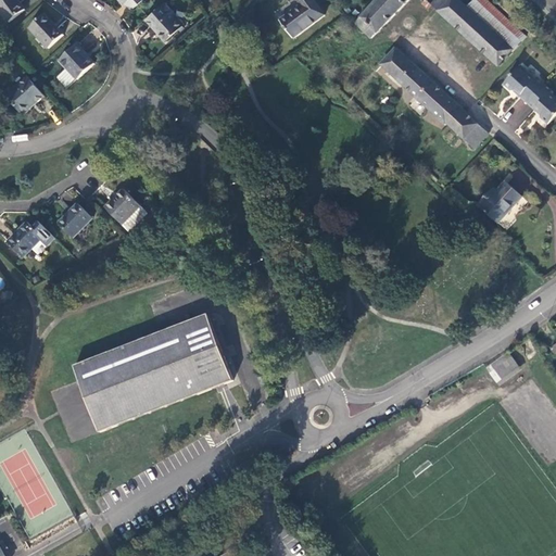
[(26,11),(16,0),(0,0),(0,10),(10,23),(26,11)]
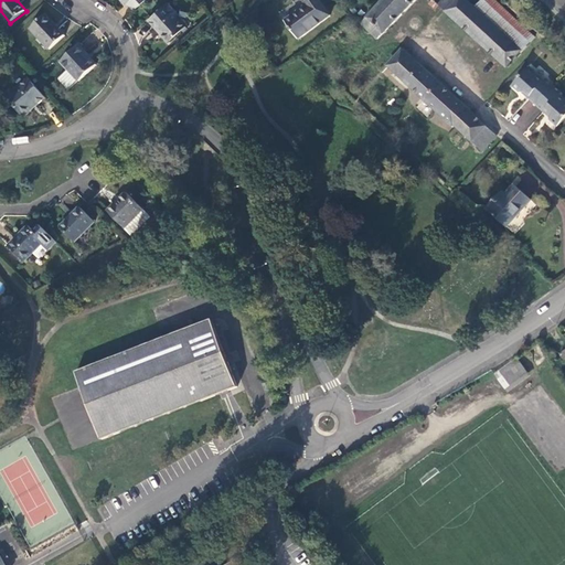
[(129,3),(135,10),(145,0),(120,0),(126,6),(129,3)]
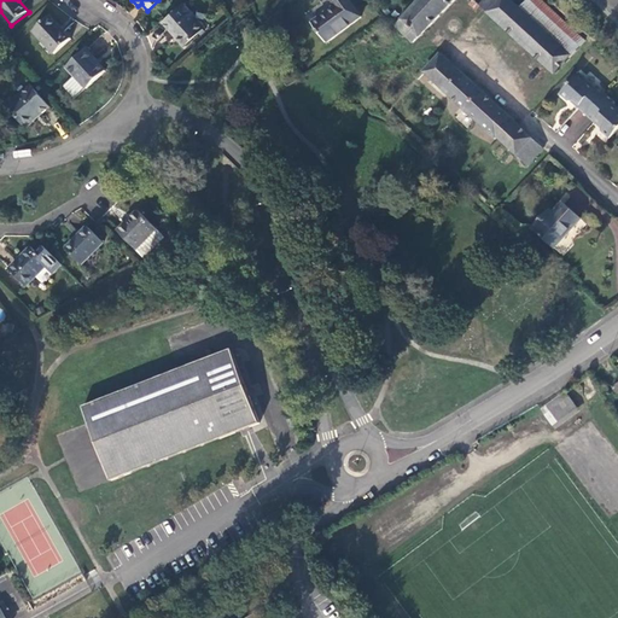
[(361,18),(348,0),(330,0),(336,6),(313,24),(327,44),(361,18)]
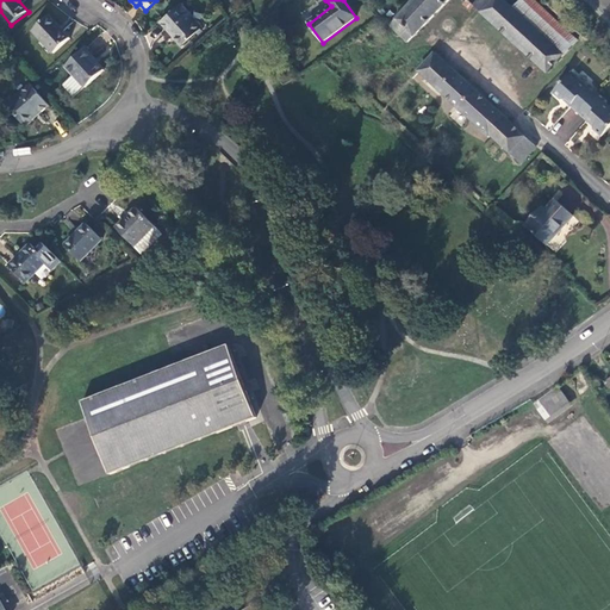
[(448,0),(416,0),(391,26),(408,43),(448,0)]
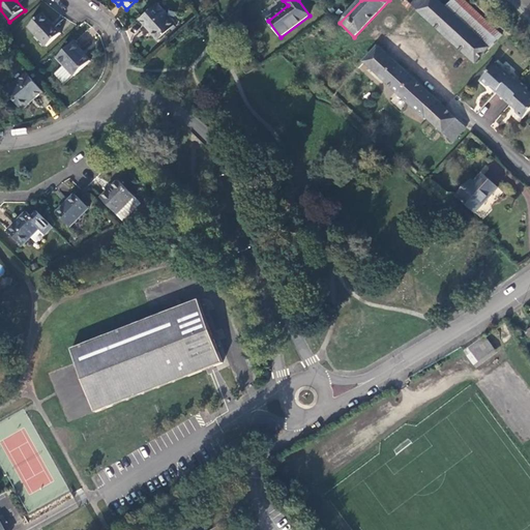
[(419,12),(431,0),(417,0),(412,6),(419,12)]
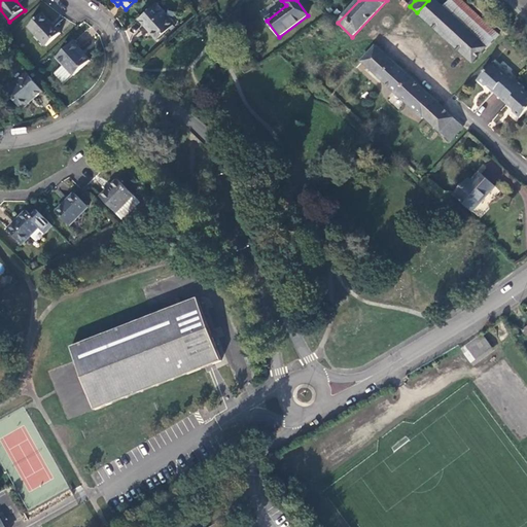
[(452,0),(444,8),(434,0),(428,0),(417,12),(473,65),(499,35),(460,0),(452,0)]
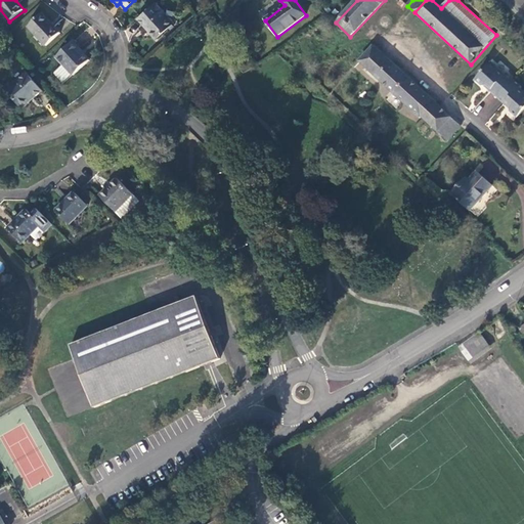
[(174,23),(156,2),(138,18),(157,39),(174,23)]
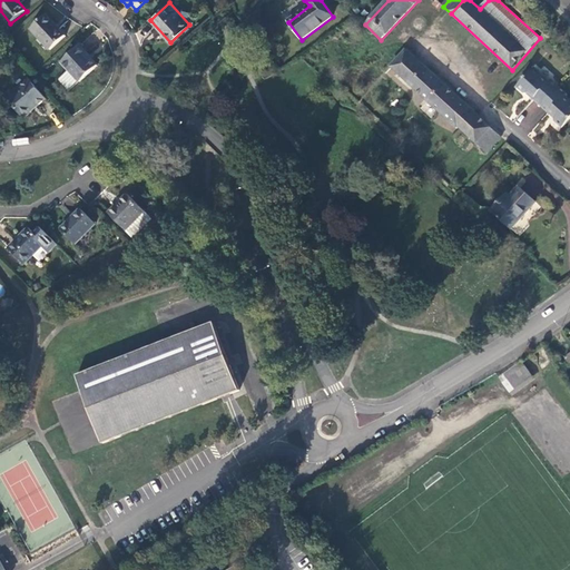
[(47,16),(30,29),(50,50),(65,37),(47,16)]
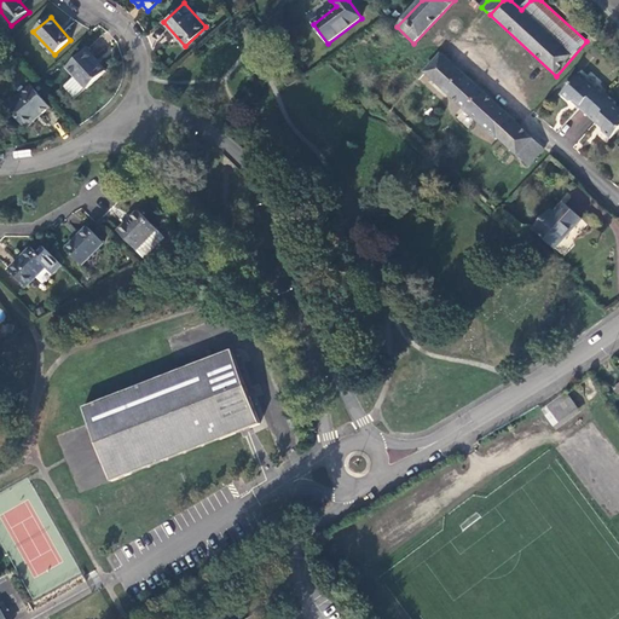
[(87,51),(68,69),(75,77),(86,90),(105,71),(87,51)]
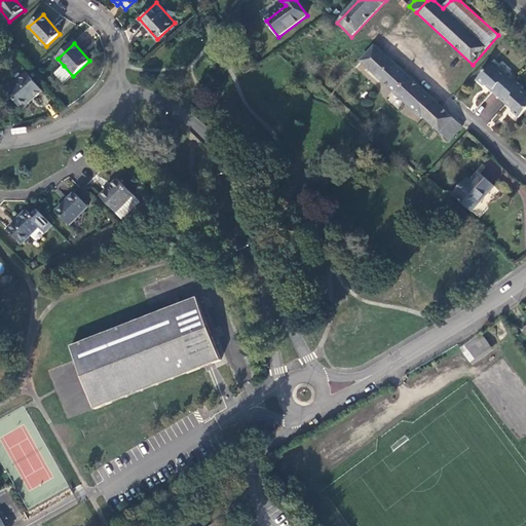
[(352,68),(355,68),(373,48),(367,43),(354,58),(352,60),(351,62),(351,65),(352,68)]
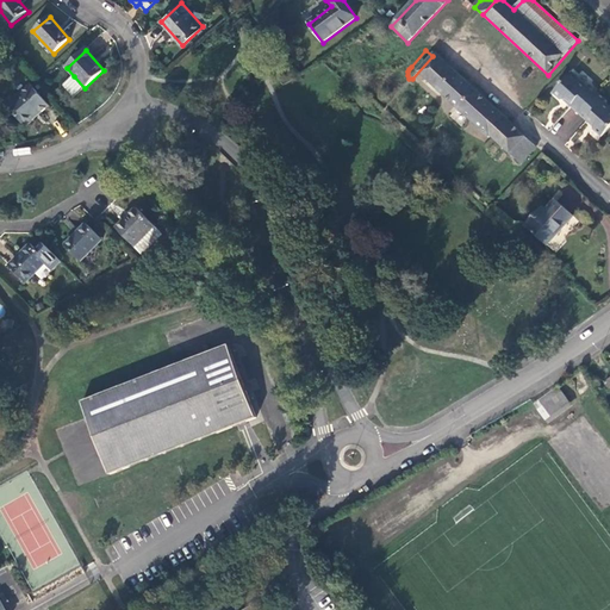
[(433,56),(412,79),(416,78),(418,76),(421,75),(522,165),(536,148),(534,145),(433,56)]
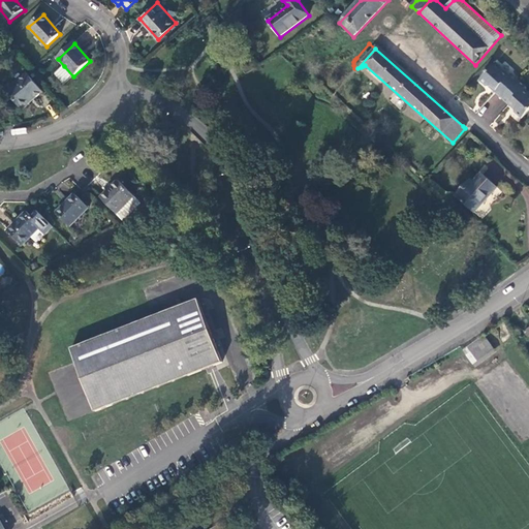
[(502,99),(519,81),(511,74),(510,76),(496,64),(480,82),(487,88),(489,87),(490,88),(491,87),(496,91),(495,93),(502,99)]
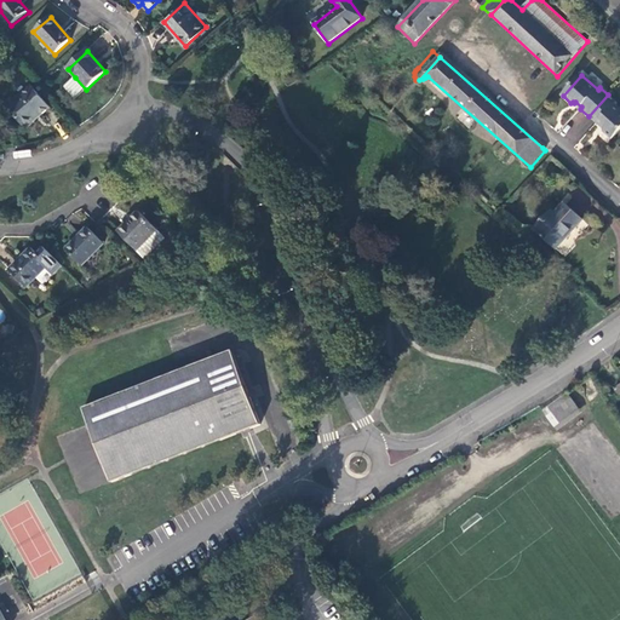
[(75,78),(64,86),(75,99),(86,90),(75,78)]
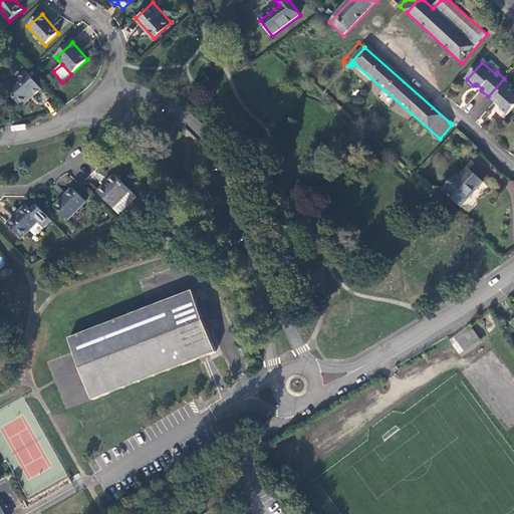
[(41,89),(27,73),(7,90),(21,107),(41,89)]
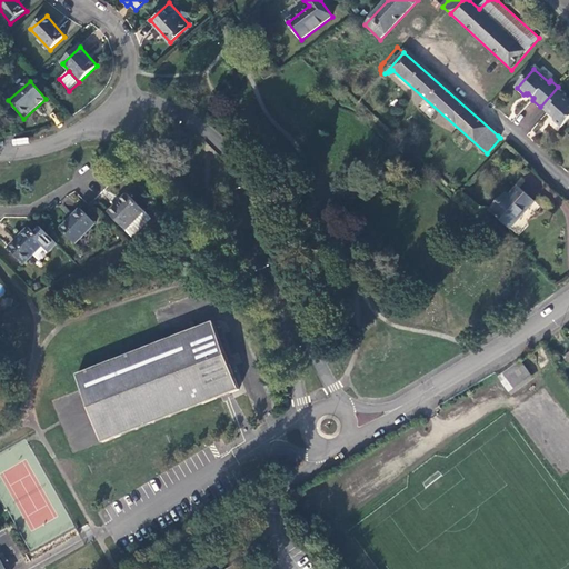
[(566,93),(558,87),(540,107),(547,113),(549,112),(552,116),(551,117),(552,118),(552,121),(560,128),(568,117),(568,100),(563,96),(566,93)]
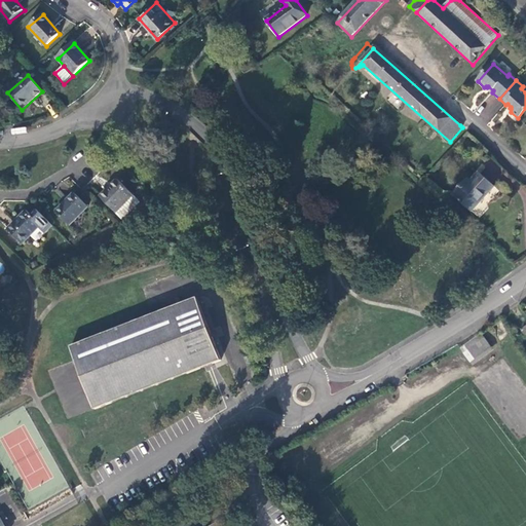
[(478,217),(499,192),(479,174),(470,184),(466,181),(454,195),(478,217)]
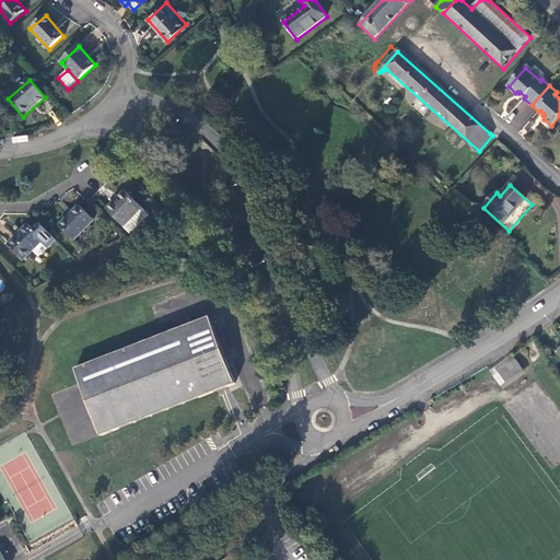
[(126,191),(107,210),(125,226),(142,209),(126,191)]
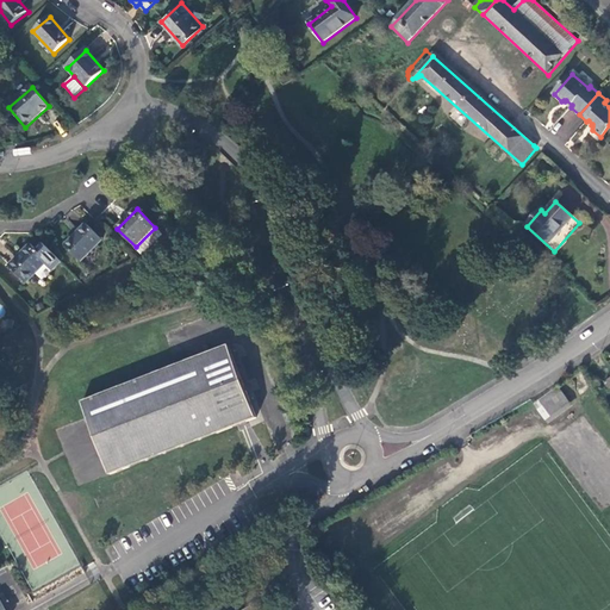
[(87,224),(66,247),(81,262),(104,240),(87,224)]
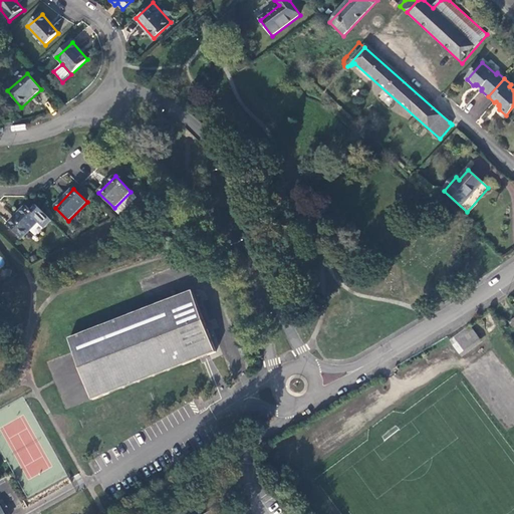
[(44,228),(51,221),(36,206),(31,210),(26,206),(8,225),(22,238),(38,222),(44,228)]
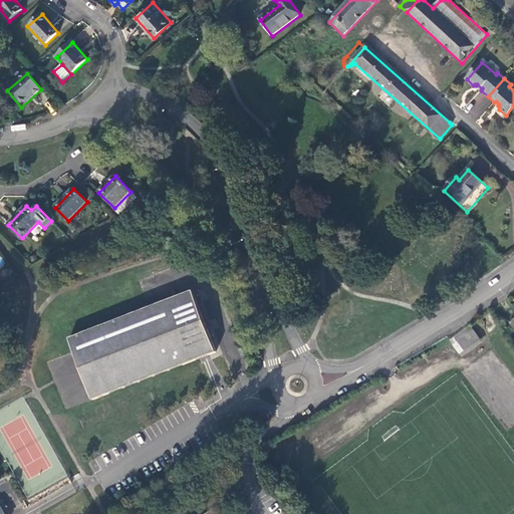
[(70,338),(93,401),(101,396),(109,395),(116,391),(124,390),(132,384),(140,382),(145,378),(155,377),(161,373),(169,372),(176,367),(184,366),(194,362),(217,353),(215,347),(194,291),(169,301),(161,304),(154,309),(145,309),(138,314),(131,315),(123,320),(115,321),(108,325),(100,326),(94,330),(86,332),(78,337),(70,338)]
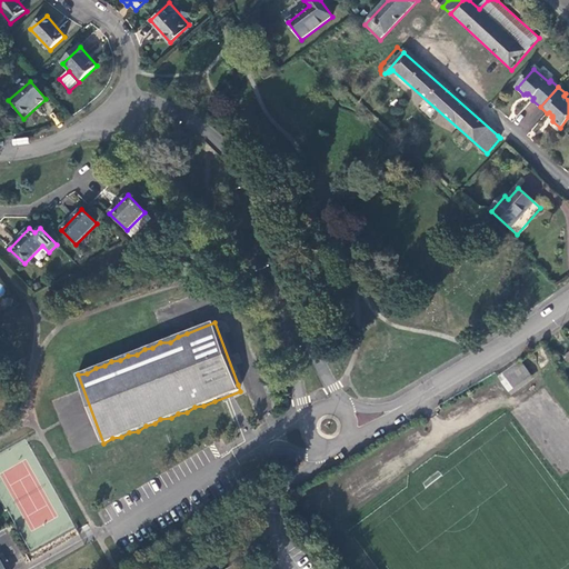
[(520,361),(498,376),(510,391),(531,375),(520,361)]
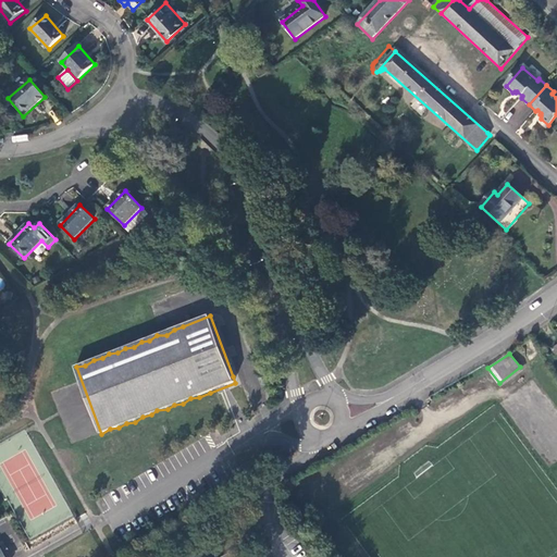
[(0,556),(9,556),(1,544),(0,545),(0,556)]
